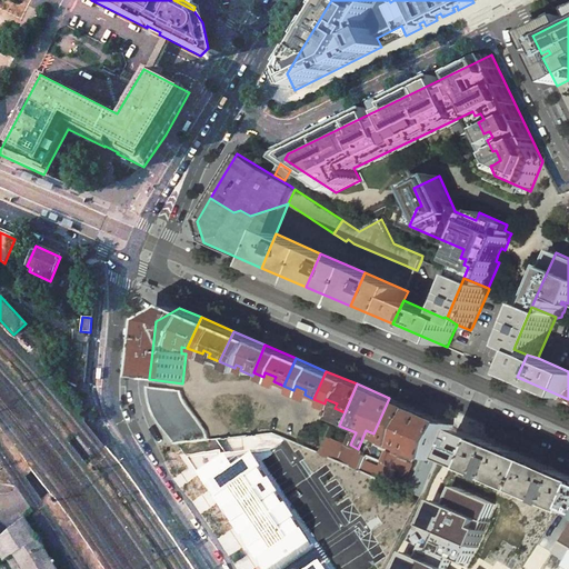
[(158,420),(167,433),(168,435),(175,442),(181,442),(185,441),(209,439),(207,430),(189,406),(185,399),(182,391),(148,387),(150,402),(152,410),(156,416),(158,420)]
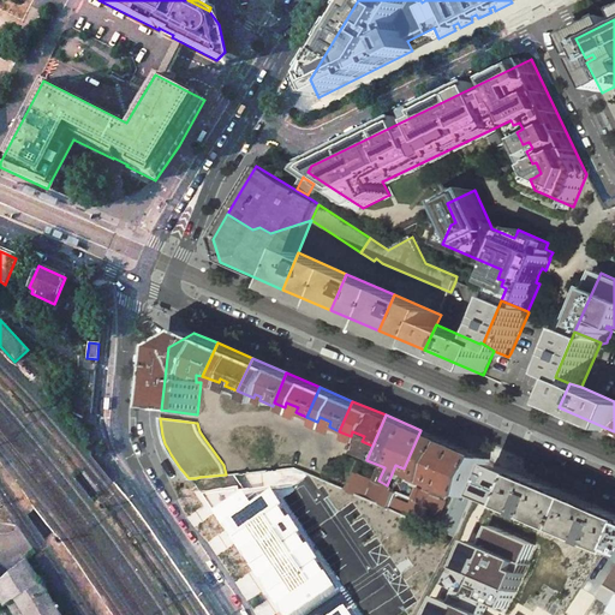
[(455,445),(421,430),(404,469),(400,476),(419,483),(422,477),(430,481),(424,493),(417,489),(412,500),(427,508),(455,445)]
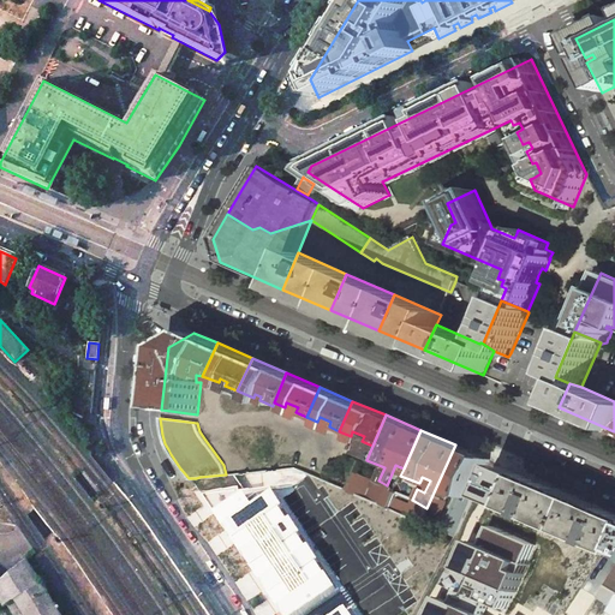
[(490,459),(455,445),(427,508),(440,513),(447,496),(443,495),(445,488),(449,490),(459,495),(449,518),(461,524),(490,459)]
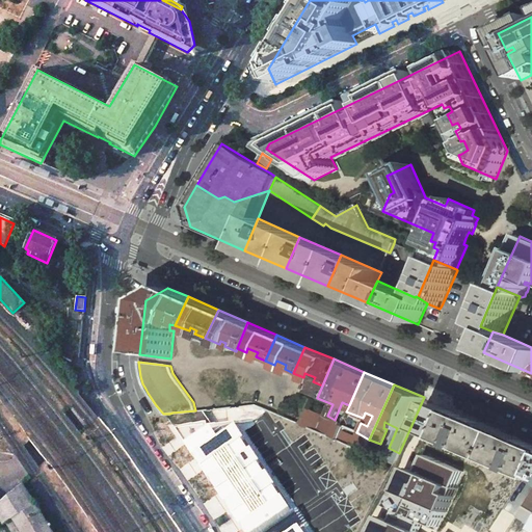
[(307,397),(302,407),(311,411),(312,409),(316,401),(307,397)]
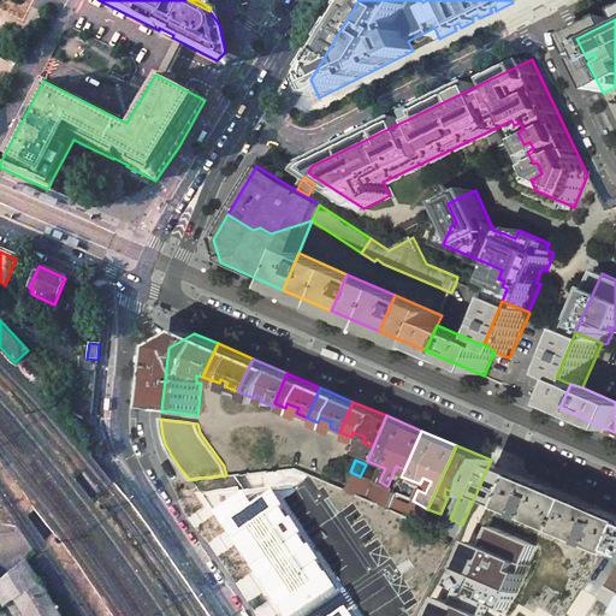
[(532,478),(514,472),(499,501),(519,510),(532,478)]
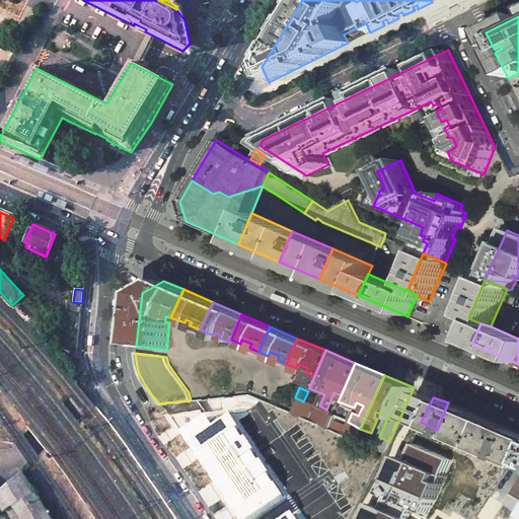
[(319,405),(304,399),(303,401),(297,415),(327,428),(332,415),(334,413),(326,410),(319,405)]
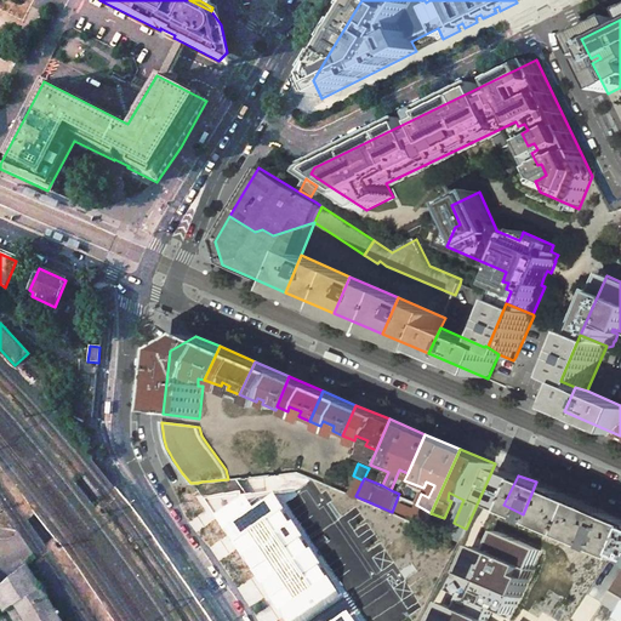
[(523,514),(614,553),(620,556),(620,517),(536,482),(523,514)]
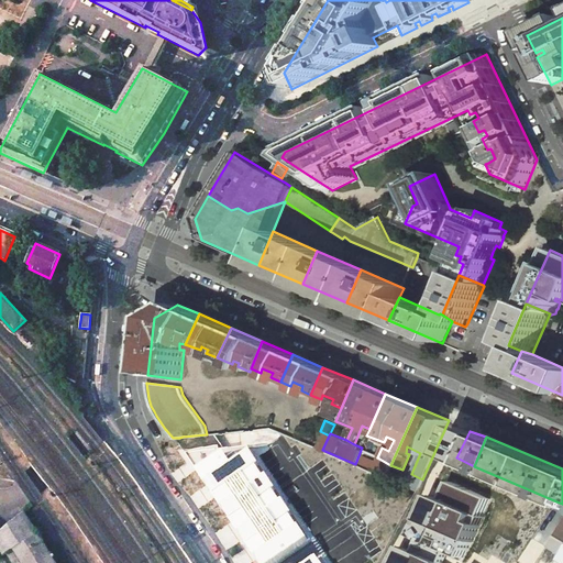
[(197,465),(261,562),(268,562),(308,537),(245,448),(229,459),(223,446),(197,465)]
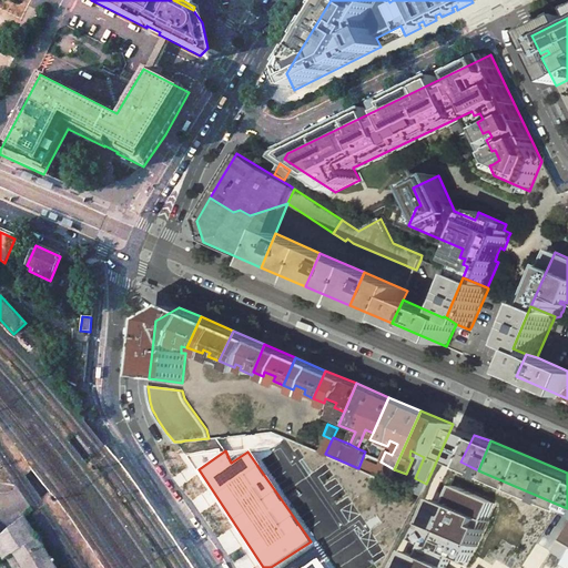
[(381,462),(364,454),(358,468),(388,483),(394,469),(381,462)]
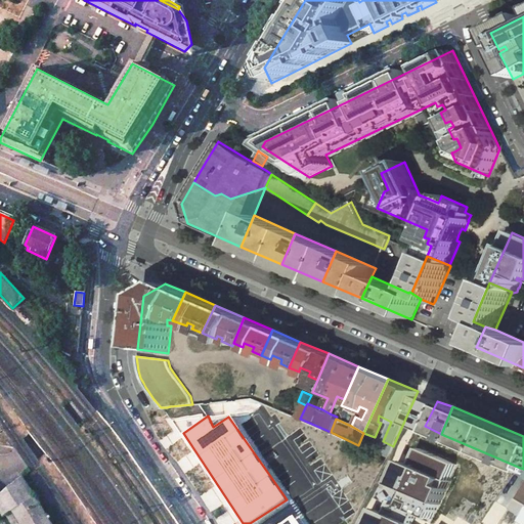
[(393,446),(383,441),(378,452),(388,457),(393,446)]
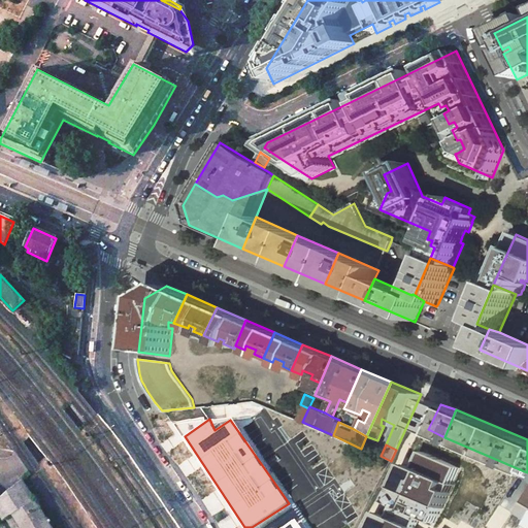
[(424,527),(428,523),(439,526),(469,469),(422,447),(377,527),(424,527)]
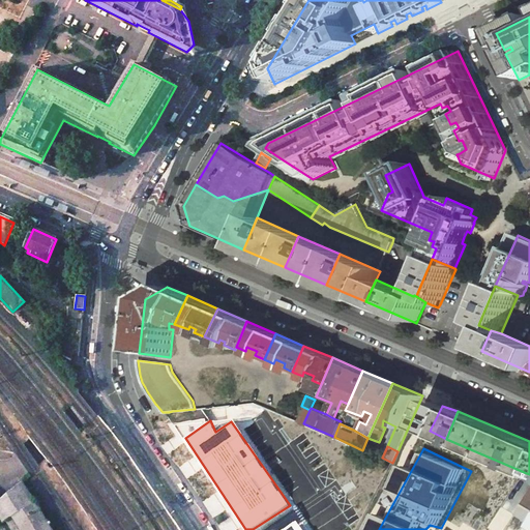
[(12,518),(20,529),(51,529),(23,482),(0,500),(0,518),(3,524),(12,518)]
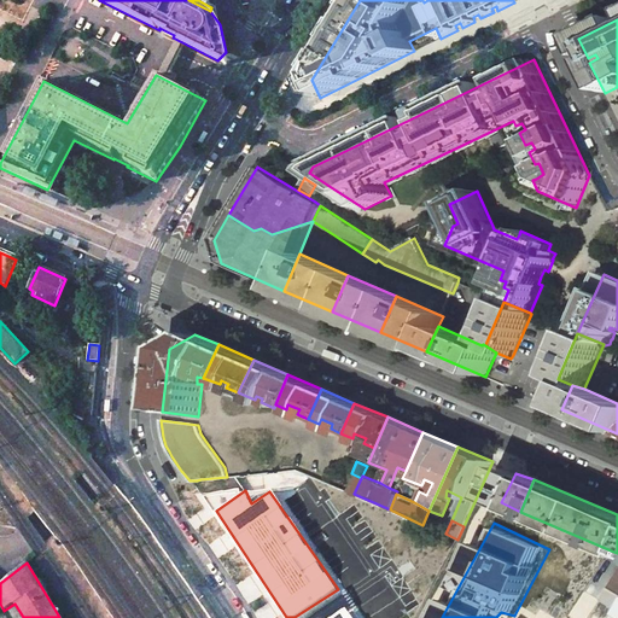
[(617,571),(607,588),(617,594),(617,571)]
